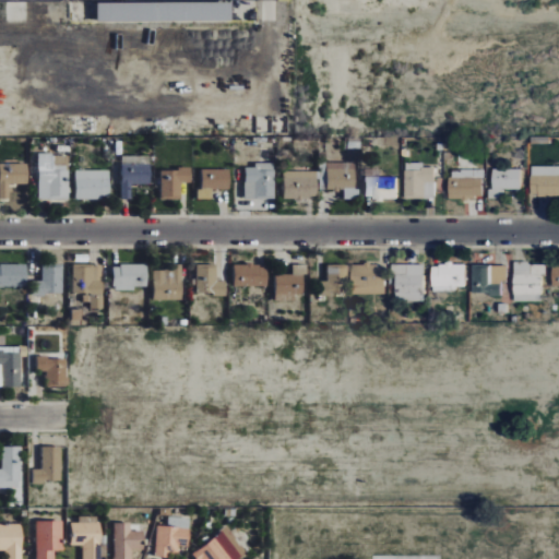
[(97,4),(97,23),(226,22),(226,2),(97,4)]
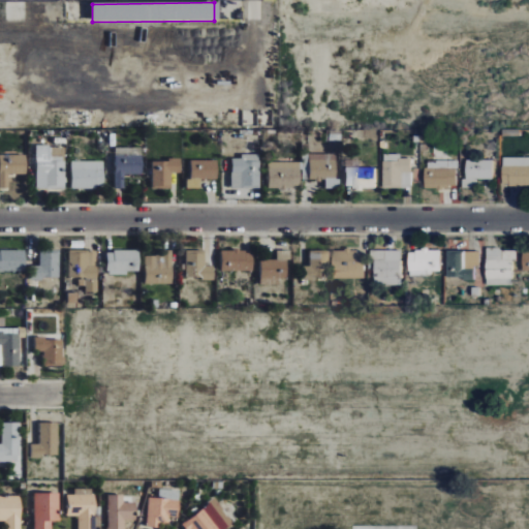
[(36,155),(37,189),(65,189),(64,148),(48,148),(48,155),(36,155)]
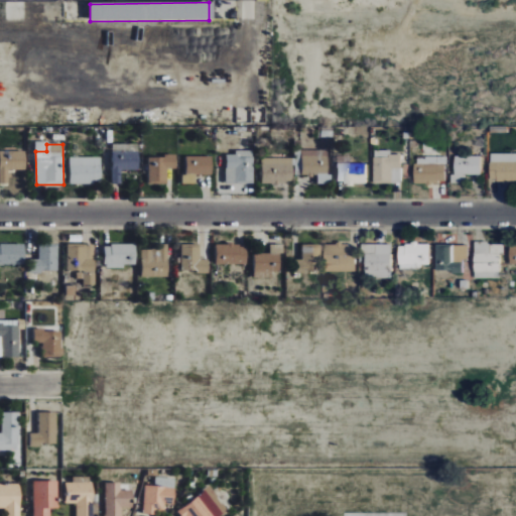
[(138,144),(112,144),(113,184),(122,184),(121,170),(139,170),(138,144)]
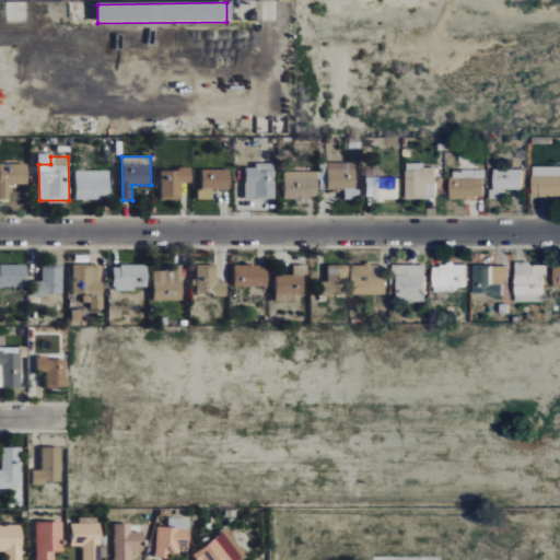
[(352,163),(323,163),(323,189),(341,190),(341,198),(352,198),(352,163)]
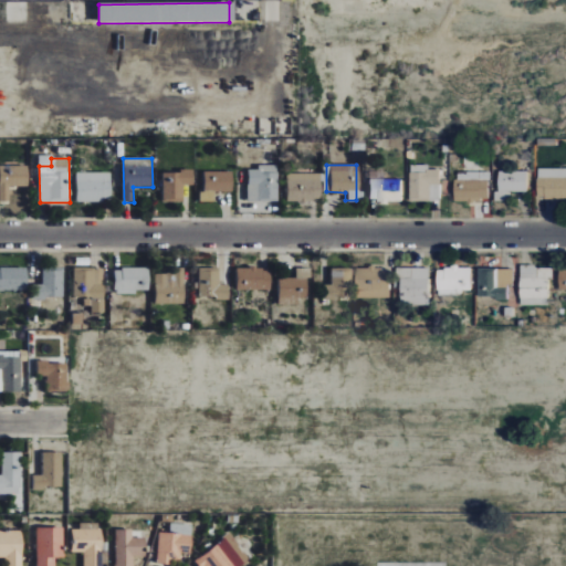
[(409,201),(439,201),(439,170),(428,170),(427,165),(409,165),(409,201)]
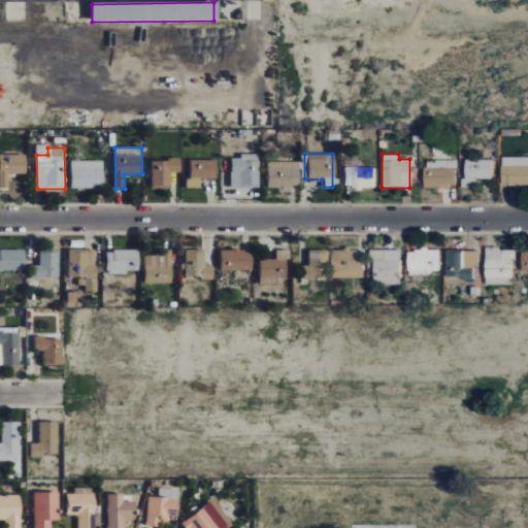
[(0,188),(12,189),(12,174),(27,174),(27,156),(0,155),(0,188)]
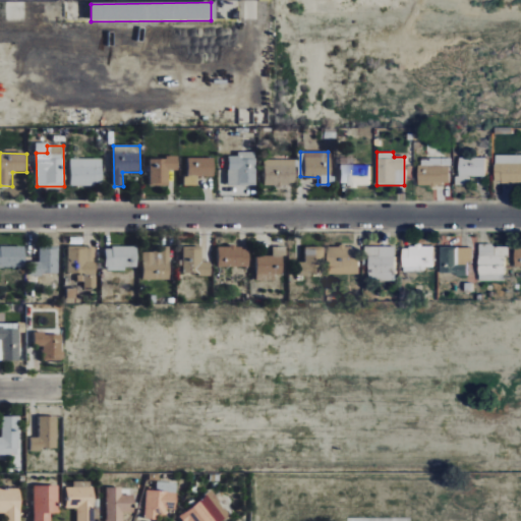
[(226,185),(252,184),(252,154),(225,154),(226,185)]
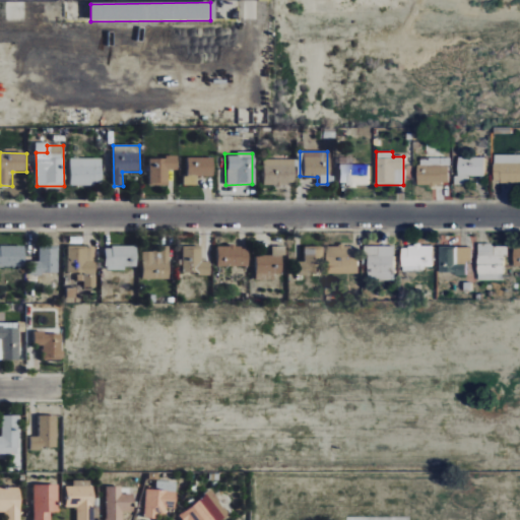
[(519,183),(519,154),(493,155),(494,183),(519,183)]
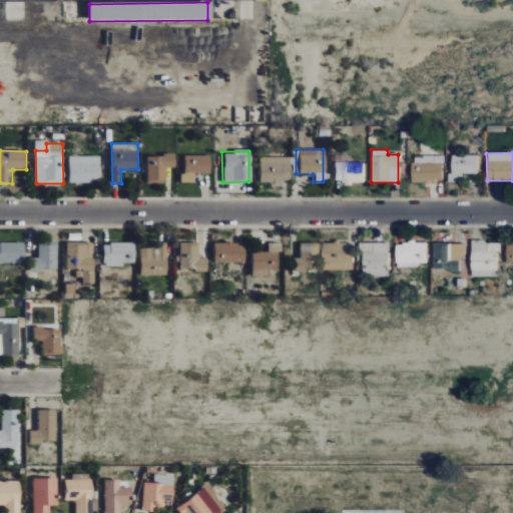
[(147,155),(148,183),(163,182),(163,167),(172,167),(171,155),(147,155)]
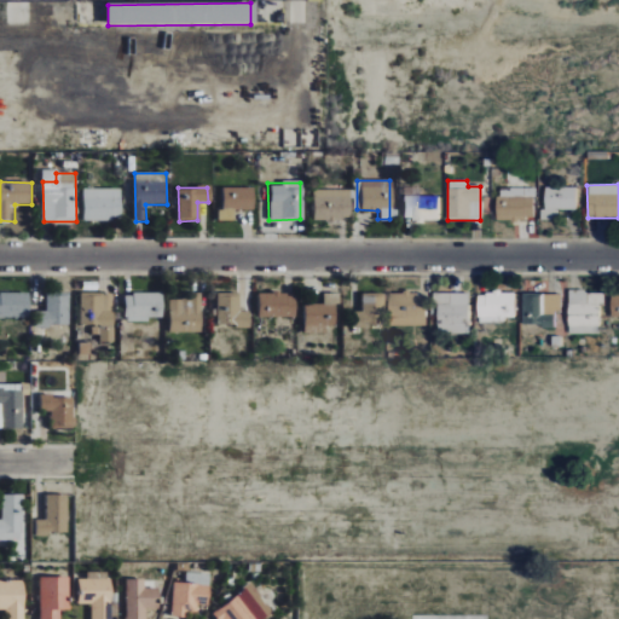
[(250,187),(219,187),(219,210),(214,210),(214,220),(231,220),(231,209),(250,209),(250,187)]
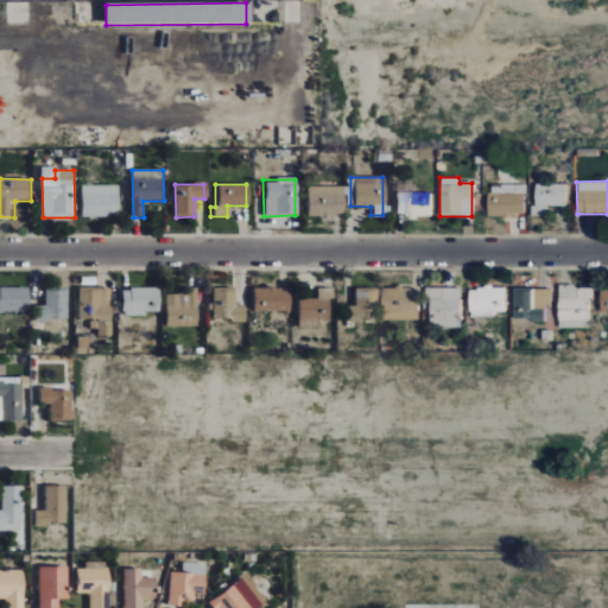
[(524,216),(524,184),(488,185),(488,217),(524,216)]
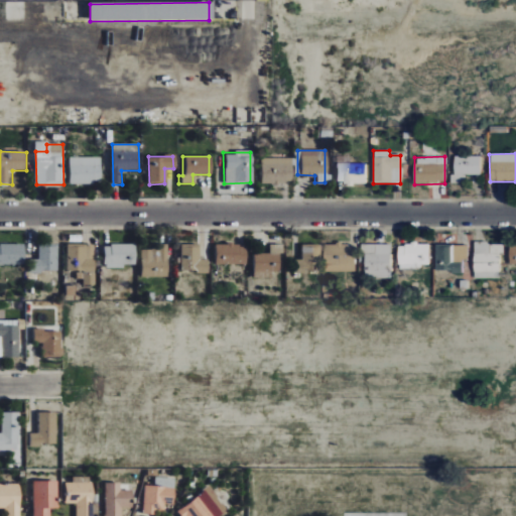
[(482,174),(481,156),(454,156),(454,175),(450,175),(450,183),(464,183),(464,175),(482,174)]
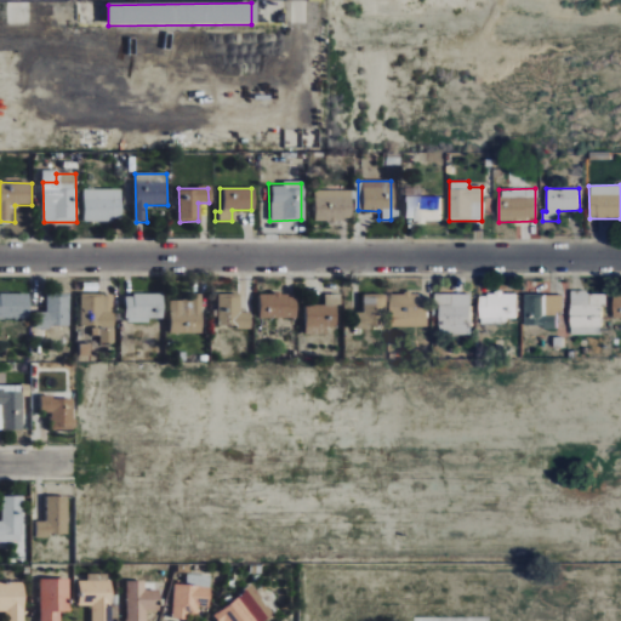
[(123,191),(85,189),(84,222),(121,222),(123,191)]
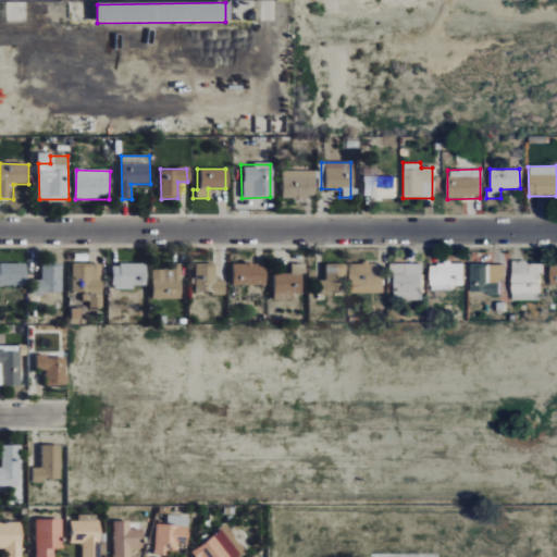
[(312,170),(277,171),(279,198),(312,197),(312,170)]
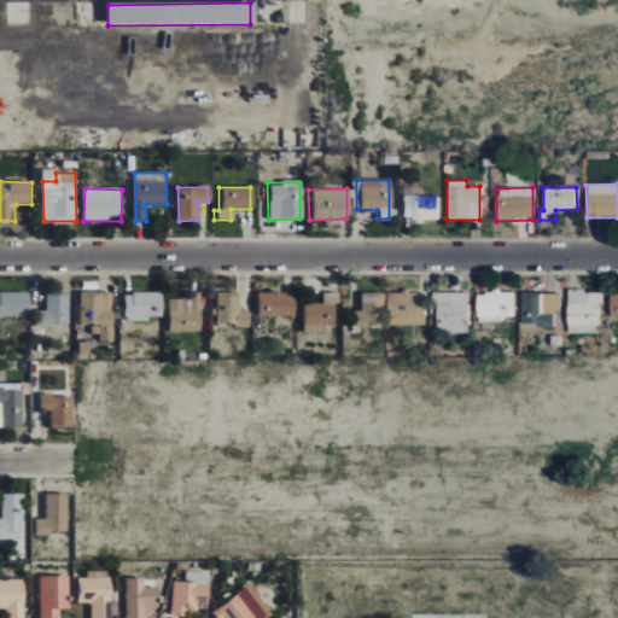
[(400,220),(438,220),(438,197),(400,196),(400,220)]
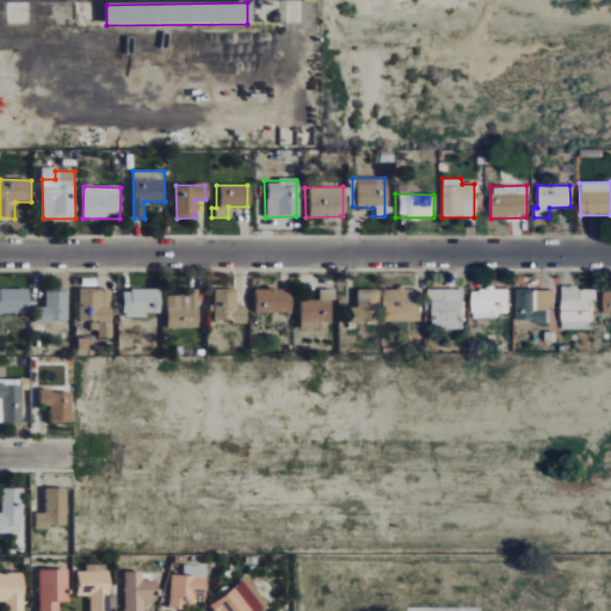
[(592,329),(592,288),(561,288),(560,328),(592,329)]
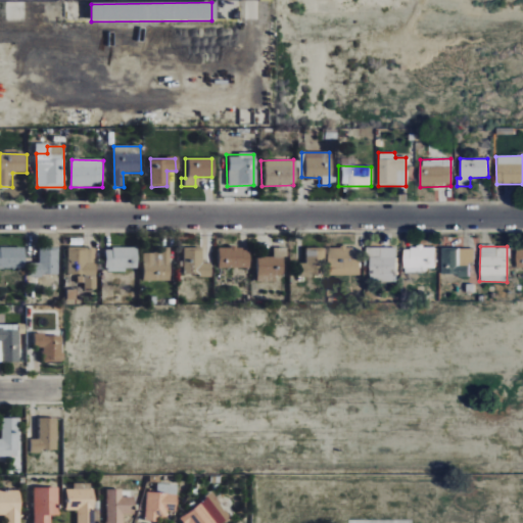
[(26,248),(0,247),(0,268),(26,269),(26,248)]
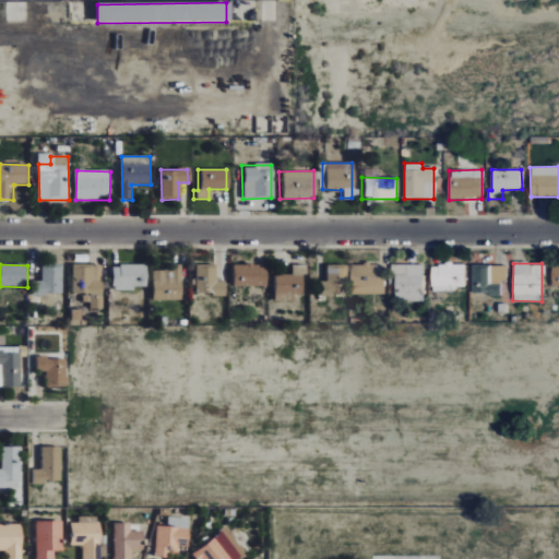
[(73,294),(84,295),(83,307),(103,307),(104,265),(74,264),(73,294)]
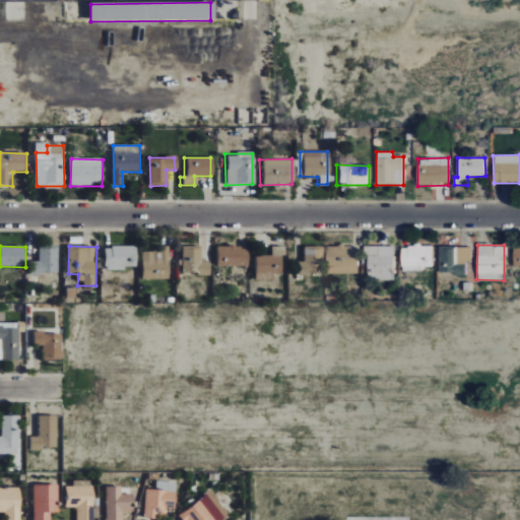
[(138,252),(139,279),(166,278),(166,246),(152,247),(152,251),(138,252)]
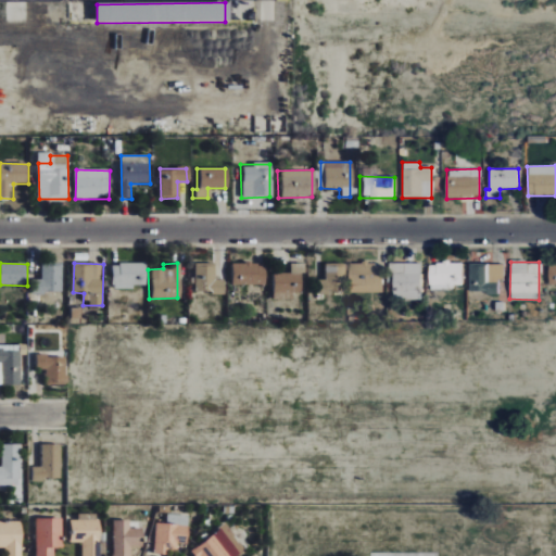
[(220,293),(220,279),(212,280),(212,263),(192,264),(193,294),(220,293)]
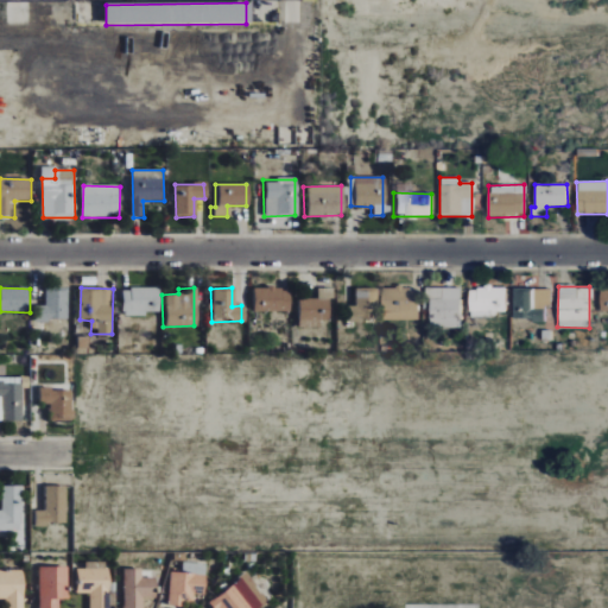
[(314,299),(295,298),(295,327),(323,328),(324,298),(331,298),(331,289),(315,287),(314,299)]
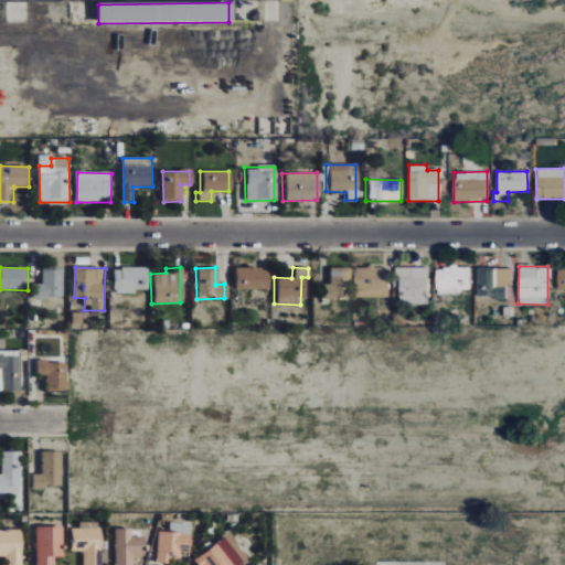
[(348,267),(327,267),(328,284),(317,284),(317,298),(348,298),(348,267)]
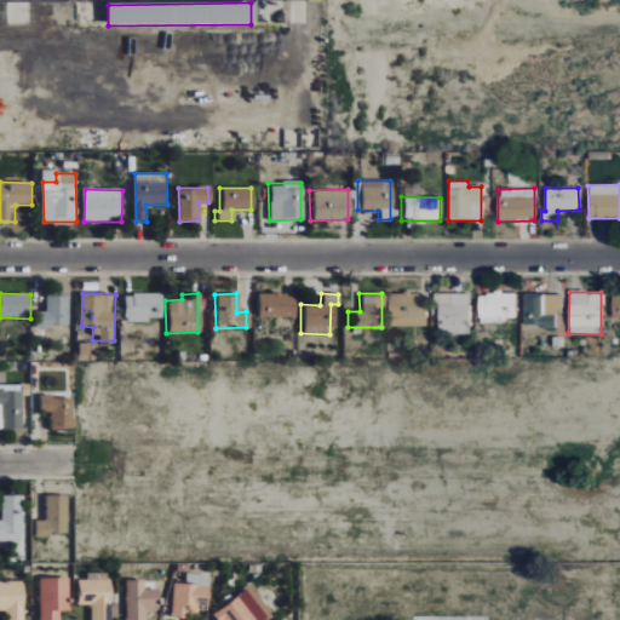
[(389,293),(388,326),(425,327),(426,294),(389,293)]
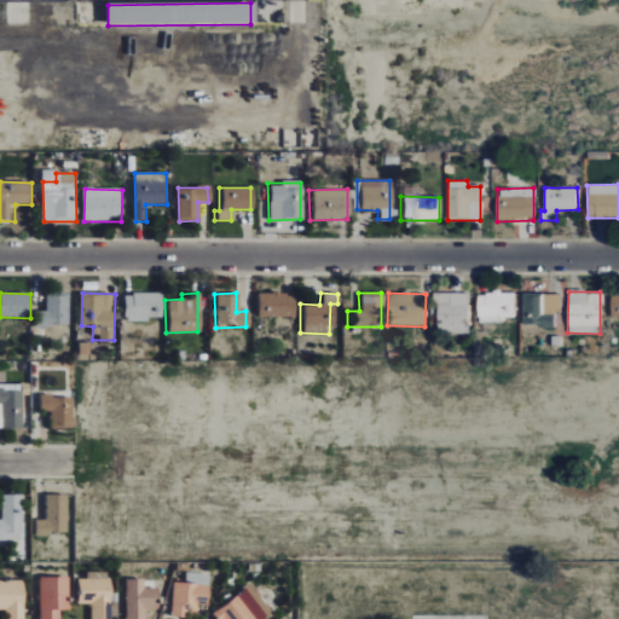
[(437,335),(469,334),(468,293),(435,294),(437,335)]
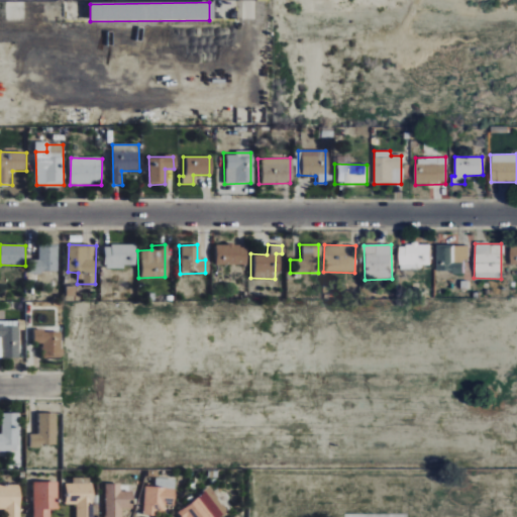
[(429,244),(399,245),(399,269),(430,268),(429,244)]
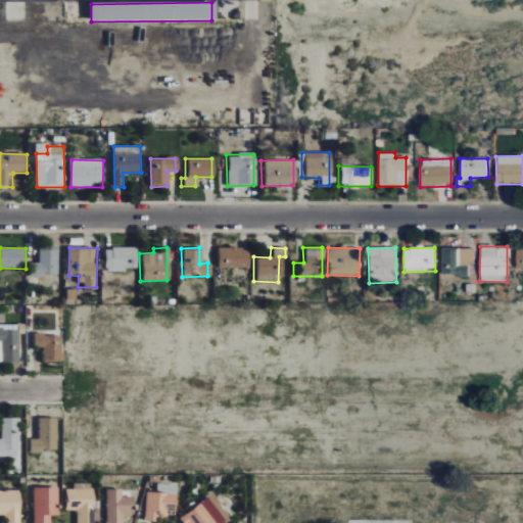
[(59,248),(40,248),(40,263),(31,264),(31,277),(59,276),(59,248)]
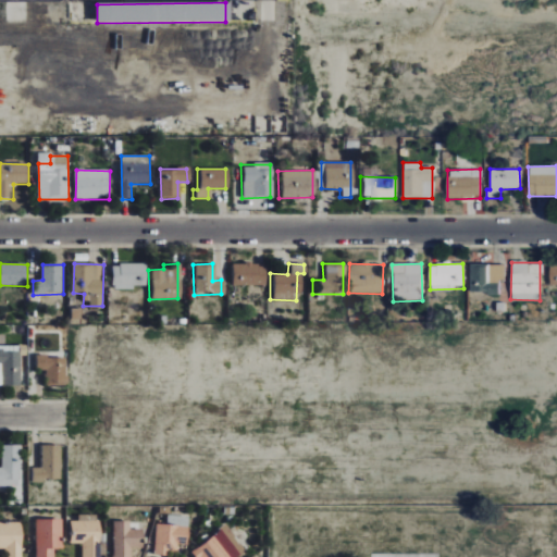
[(143,287),(143,264),(113,264),(114,287),(143,287)]
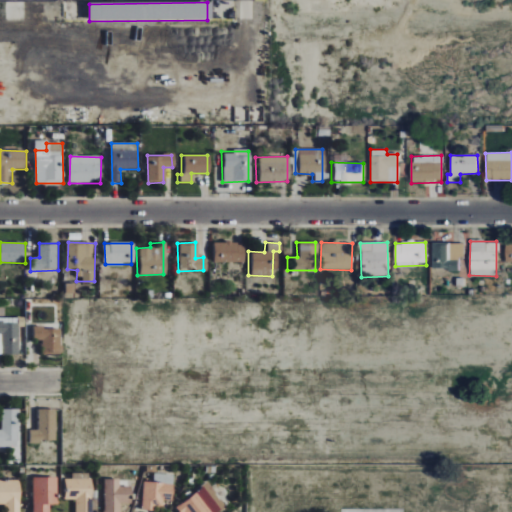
[(210,263),(241,263),(242,243),(210,243),(210,263)]
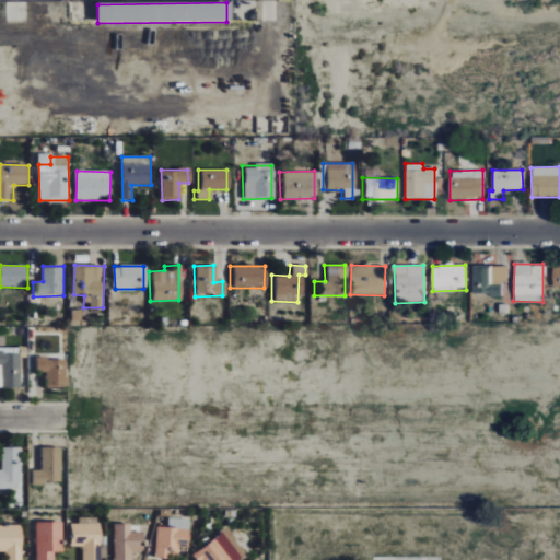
[(473,295),(501,294),(501,282),(508,282),(508,266),(473,266),(473,295)]
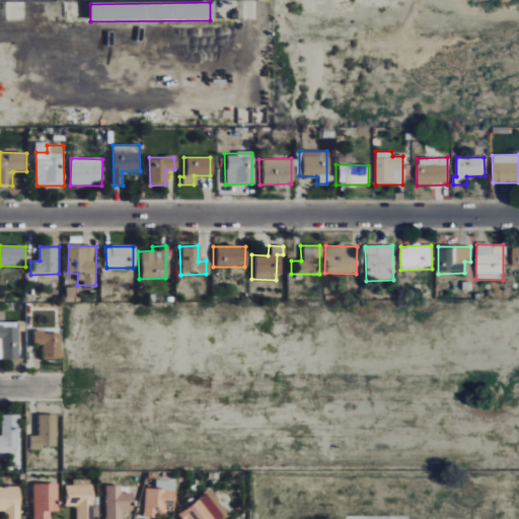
[(0,360),(18,361),(19,323),(0,322),(0,360)]
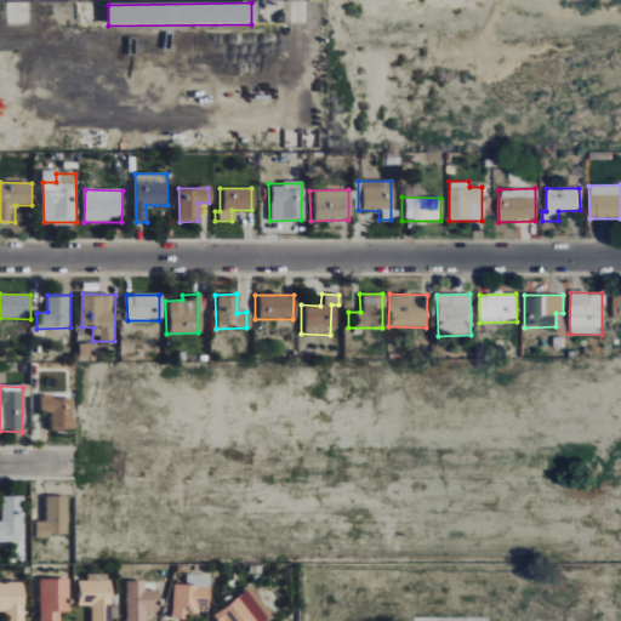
[(41,414),(52,414),(51,429),(73,431),(74,398),(41,398),(41,414)]
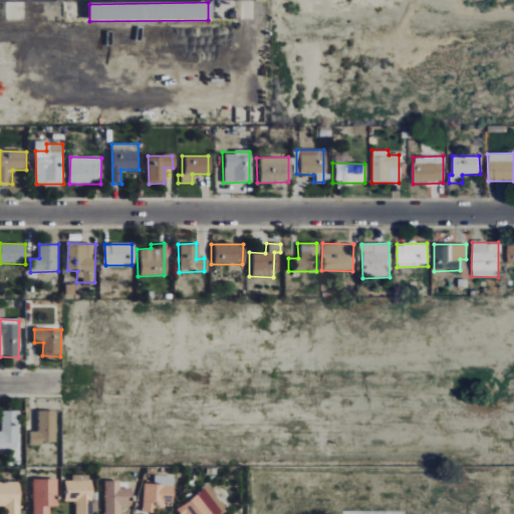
[(0,431),(0,448),(18,449),(18,411),(2,411),(2,431),(0,431)]
